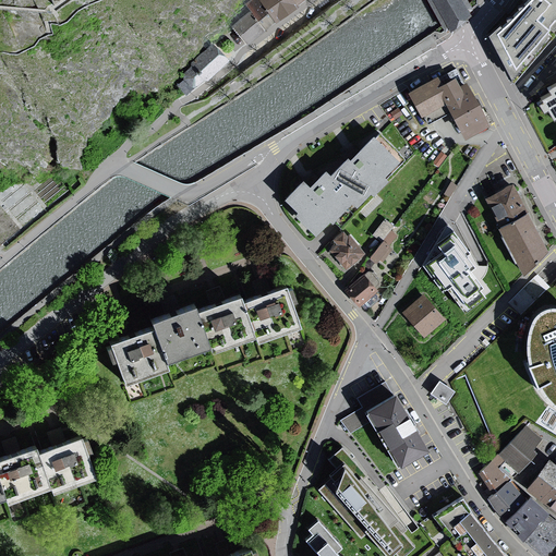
[(268,28),(274,24),(257,1),(255,0),(251,0),(243,5),(250,14),(264,32),(268,28)]
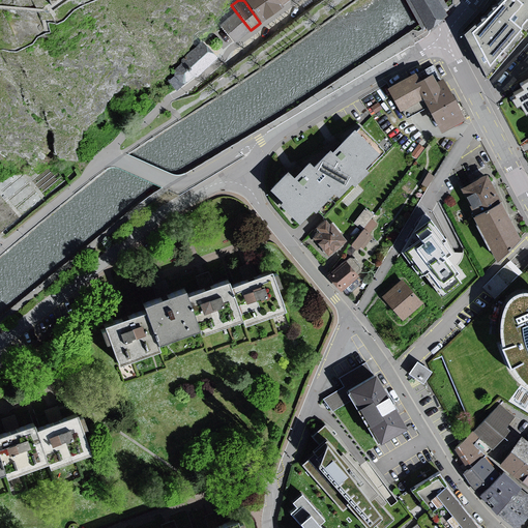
[(282,8),(281,6),(275,0),(244,0),(244,1),(260,23),(261,24),(265,21),(282,8)]
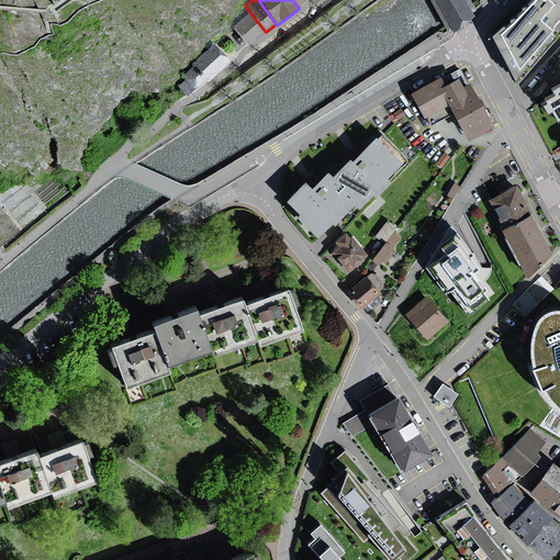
[(559,0),(532,0),(494,41),(516,86),(558,37),(559,34),(559,0)]
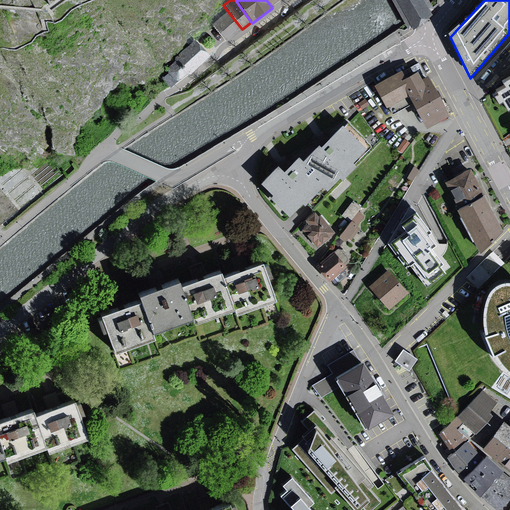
[(225,41),(242,29),(229,13),(213,25),(225,41)]
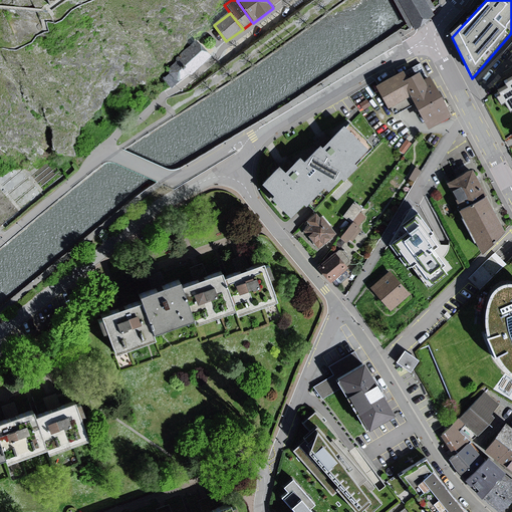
[(209,58),(195,43),(175,60),(177,62),(167,71),(170,74),(163,80),(165,82),(170,88),(188,73),(189,74),(209,58)]
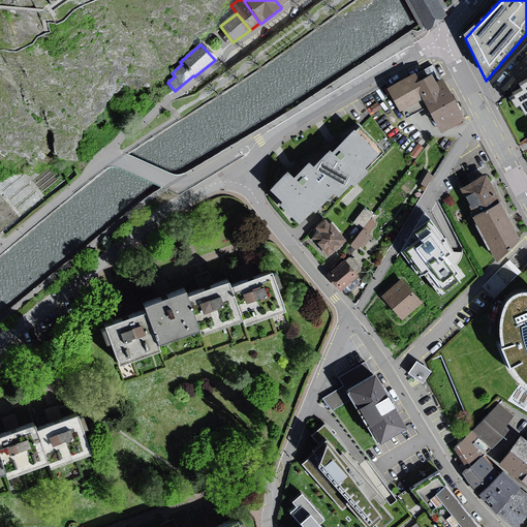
[(419,72),(390,88),(405,118),(427,105),(441,132),(464,120),(442,80),(437,83),(433,74),(422,81),(419,72)]
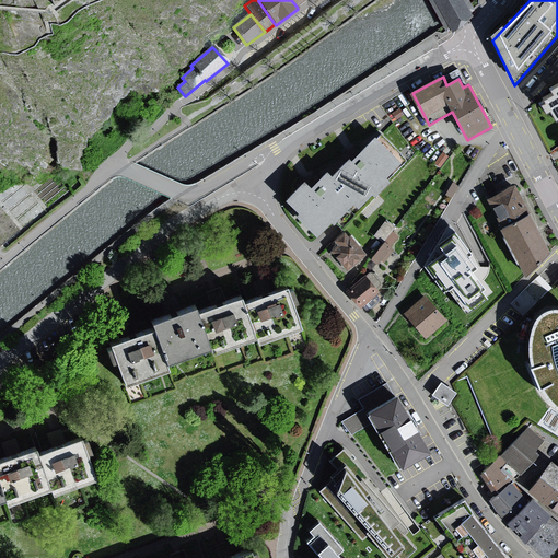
[(557,81),(533,95),(549,124),(557,118),(557,81)]
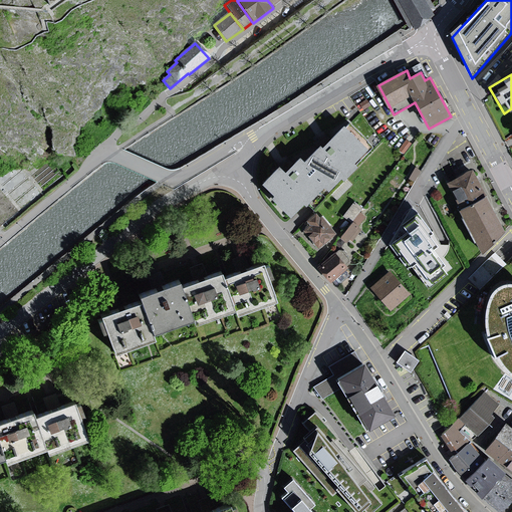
[(277,168),(260,186),(273,198),(269,202),(290,222),(304,208),(312,216),(329,198),(334,203),(350,187),(344,181),(355,170),(351,167),(365,153),(342,131),(321,153),(318,150),(302,166),(298,161),(284,175),(277,168)]
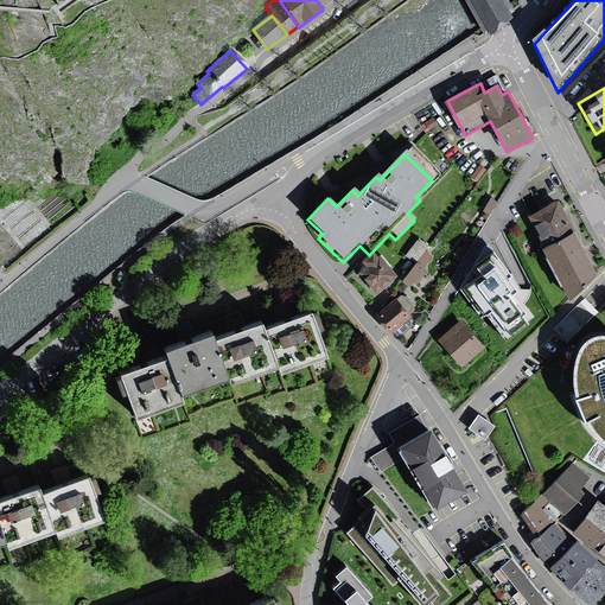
[(414,266),(402,282),(412,291),(424,274),(426,276),(486,196),(473,186),(428,247),(419,239),(403,259),(414,266)]
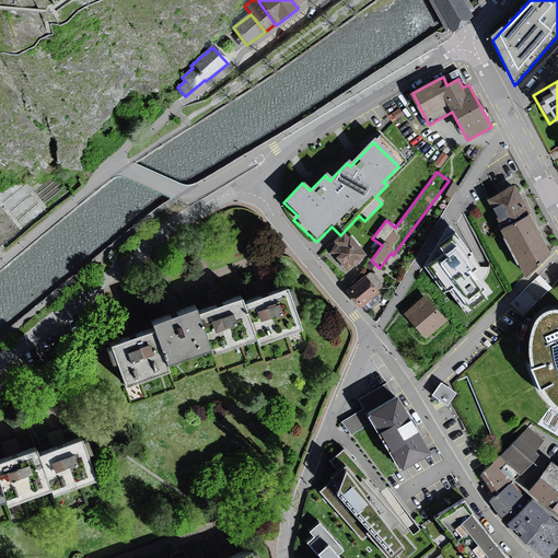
[(515,185),(487,199),(525,277),(549,253),(515,185)]
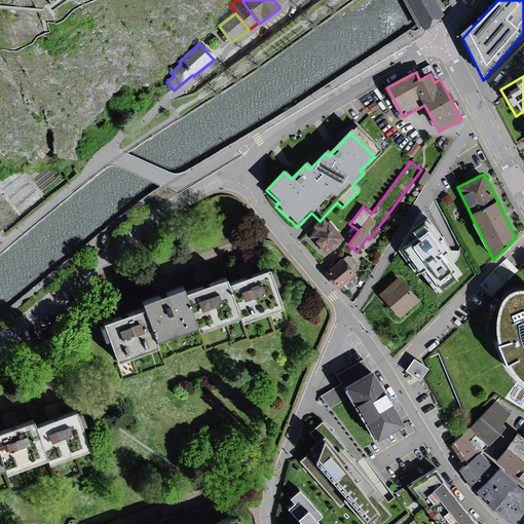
[(327,224),(323,219),(312,228),(316,232),(309,238),(326,256),(344,239),(328,222),(327,224)]
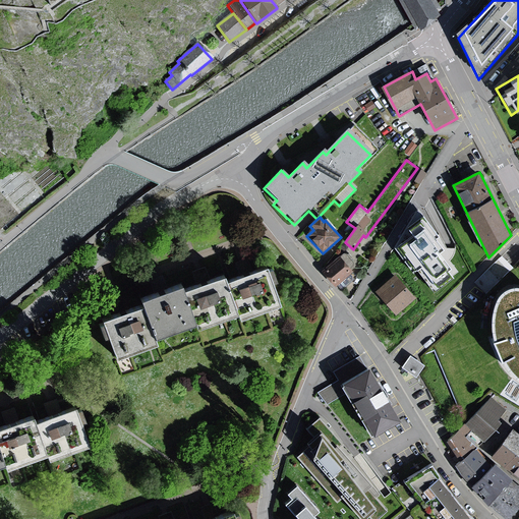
[(394,250),(412,276),(420,270),(437,292),(452,280),(447,275),(451,272),(440,256),(444,253),(436,242),(439,240),(422,219),(406,230),(411,238),(394,250)]
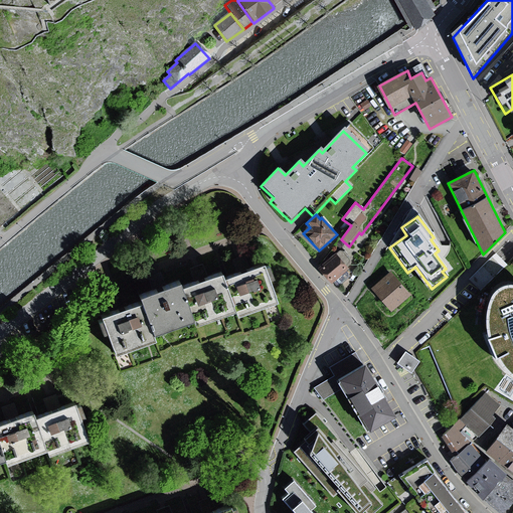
[(336,254),(319,268),(336,290),(353,277),(336,254)]
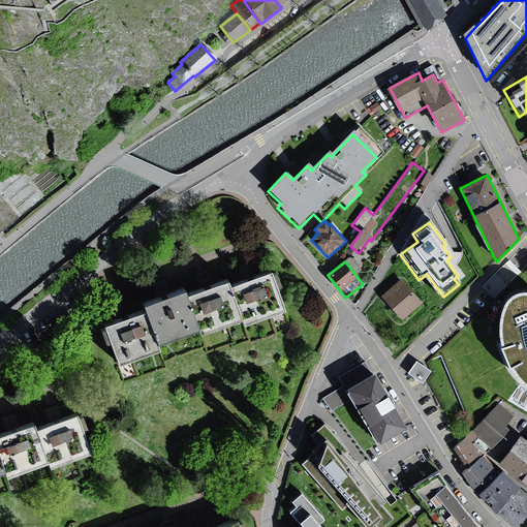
[(150,311),(110,324),(111,328),(104,330),(110,343),(114,342),(121,363),(163,348),(161,342),(199,329),(202,334),(243,320),(245,326),(286,311),(279,288),(283,286),(279,274),(274,275),(273,272),(233,286),(230,280),(191,293),(189,288),(148,303),(150,311)]
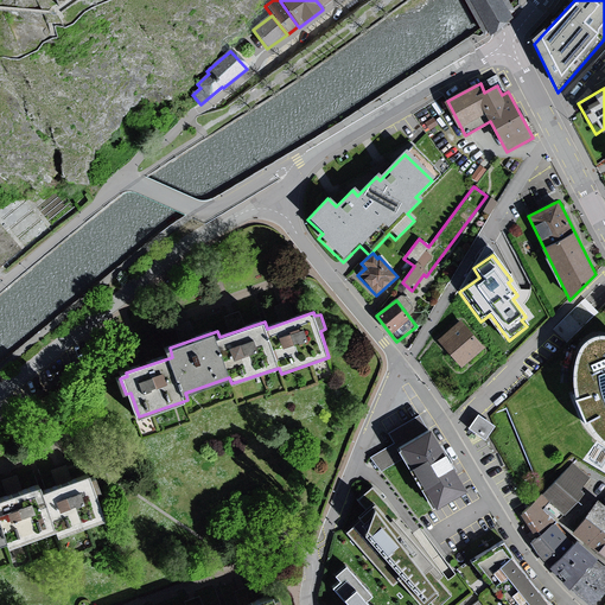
[(460,323),(438,342),(462,368),(483,349),(460,323)]
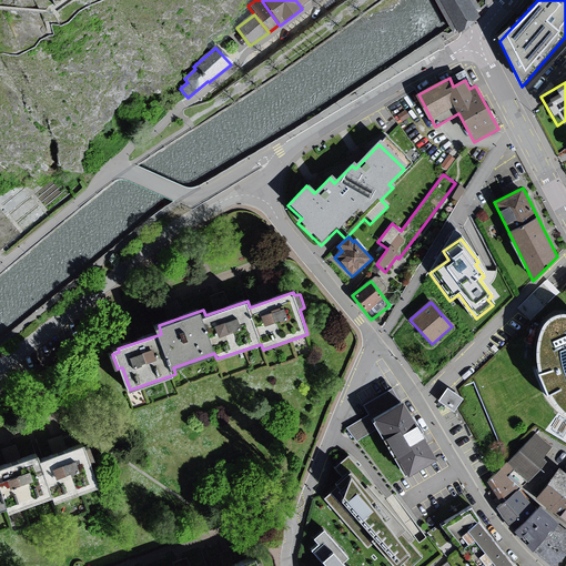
[(565,316),(557,317),(547,322),(539,336),(537,355),(539,375),(536,375),(545,397),(548,397),(564,415),(565,416),(565,316)]
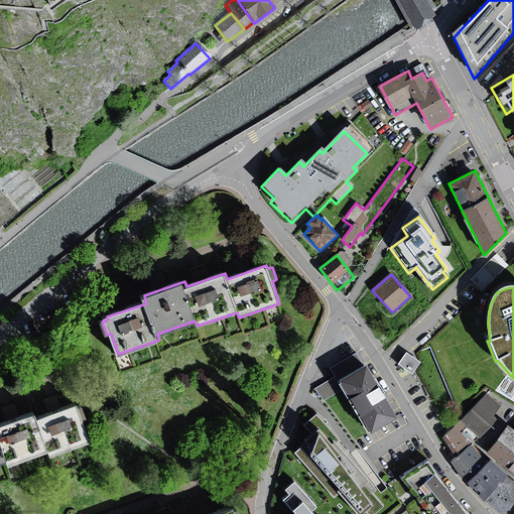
[(420,364),(405,355),(398,366),(412,376),(420,364)]
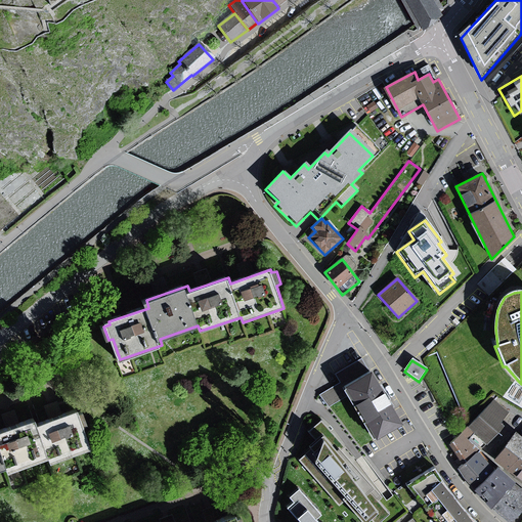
[(405,422),(374,371),(368,374),(360,361),(334,378),(338,385),(318,397),(327,408),(351,396),(378,439),(405,422)]
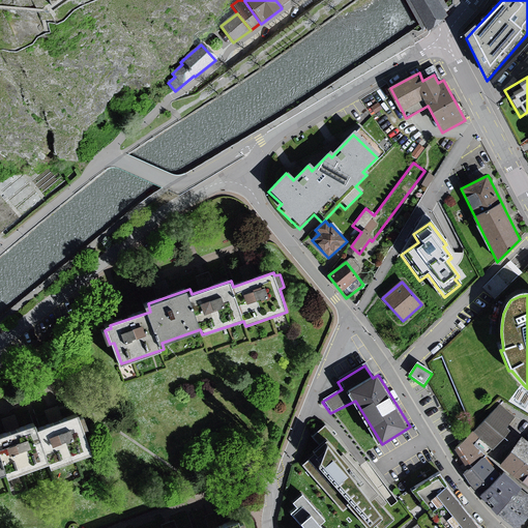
[(498,408),(453,450),(471,468),(482,460),(517,428),(498,408)]
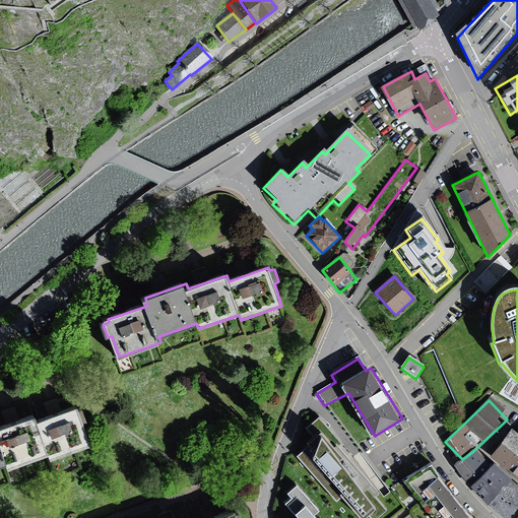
[(0,465),(6,464),(8,469),(49,456),(51,461),(91,447),(84,425),(88,423),(84,410),(79,411),(78,408),(39,423),(37,416),(0,428),(0,465)]
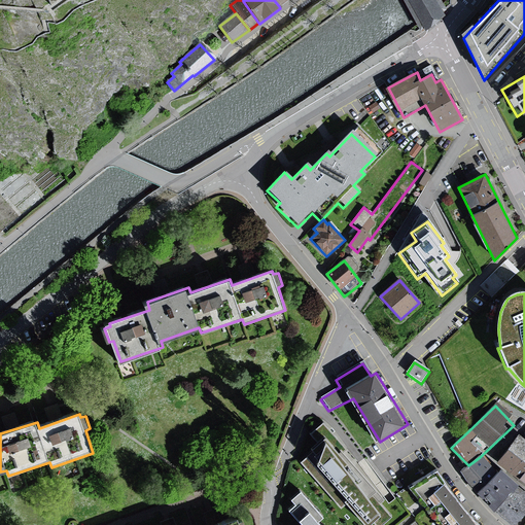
[(345,450),(321,423),(308,434),(316,444),(311,448),(312,450),(298,463),(339,511),(346,504),(363,524),(370,524),(382,524),(391,517),(380,503),(384,499),(342,452),(345,450)]
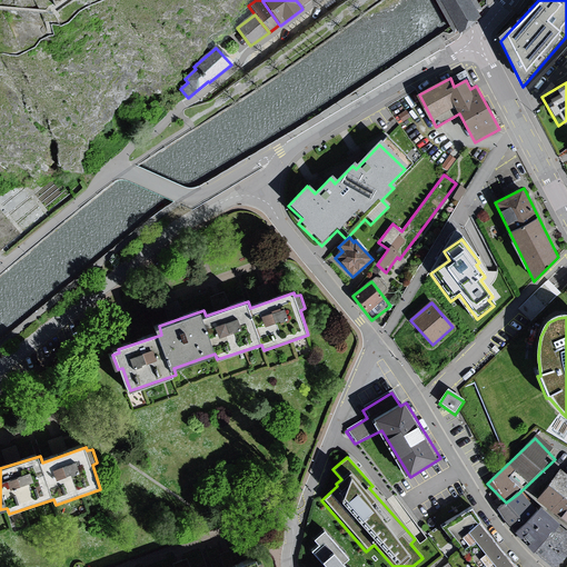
[(566,476),(559,470),(536,501),(566,525),(566,476)]
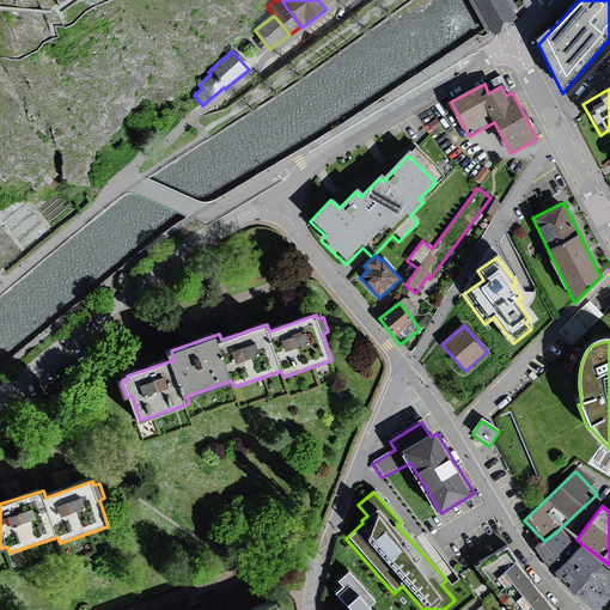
[(544,541),(535,548),(551,571),(574,553),(557,531),(544,541)]
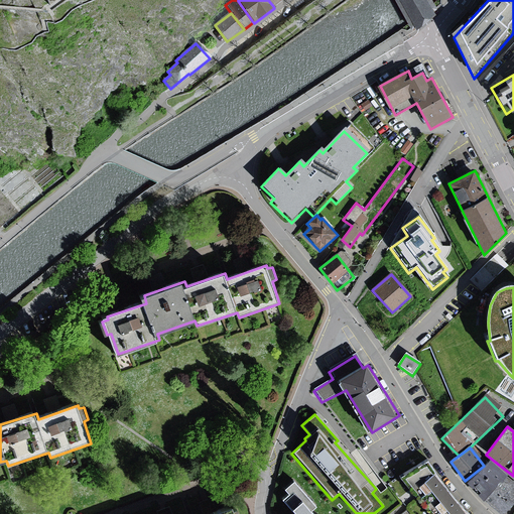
[(464,513),(435,475),(425,462),(399,478),(427,513),(464,513)]
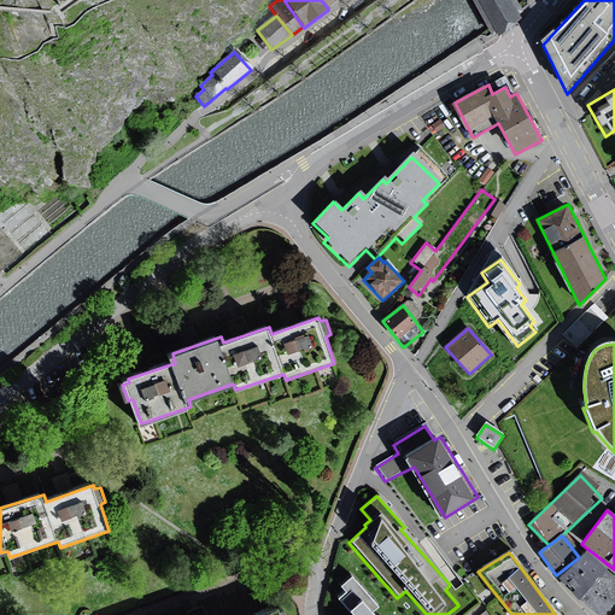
[(557,581),(578,602),(596,579),(598,581),(604,572),(605,570),(585,554),(557,581)]
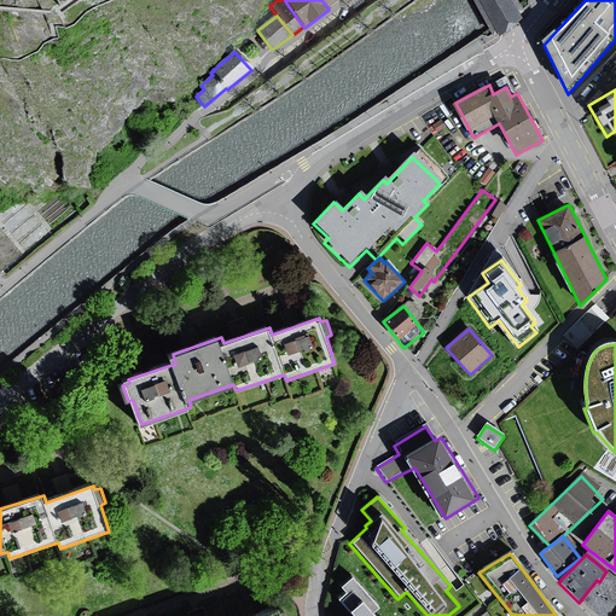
[(615,581),(615,580),(605,573),(599,582),(597,580),(579,603),(591,614),(615,581)]
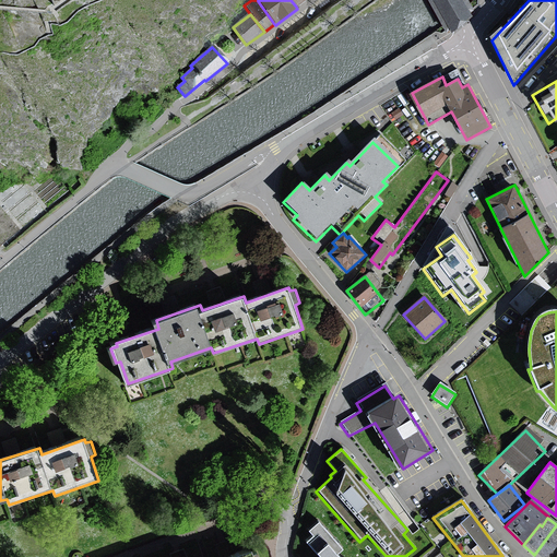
[(341,556),(339,554),(341,550),(315,524),(308,531),(312,535),(305,542),(319,556),(341,556)]
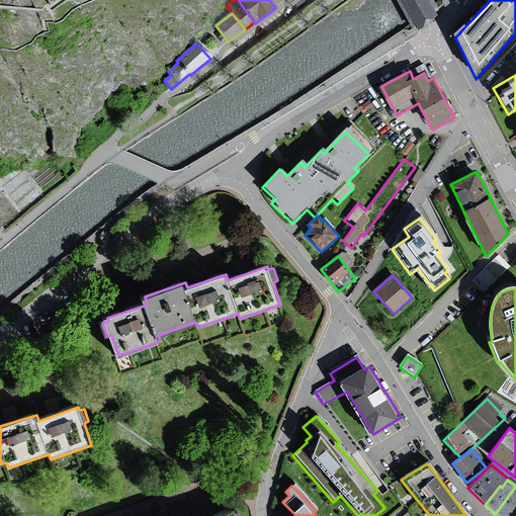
[(515,505),(515,487),(495,514),(497,515),(507,515),(512,511),(515,505)]
